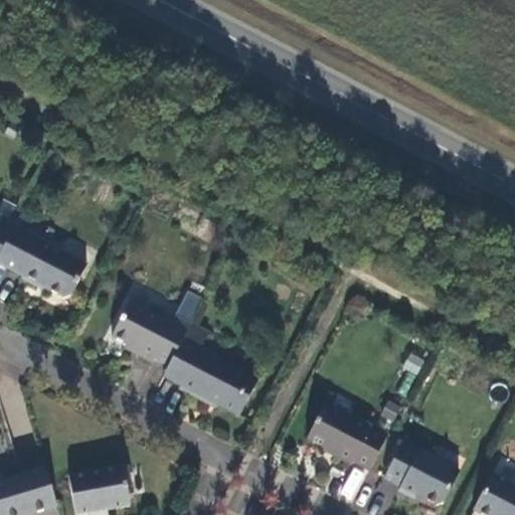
[(8,220),(15,224),(21,213),(13,210),(8,220)]
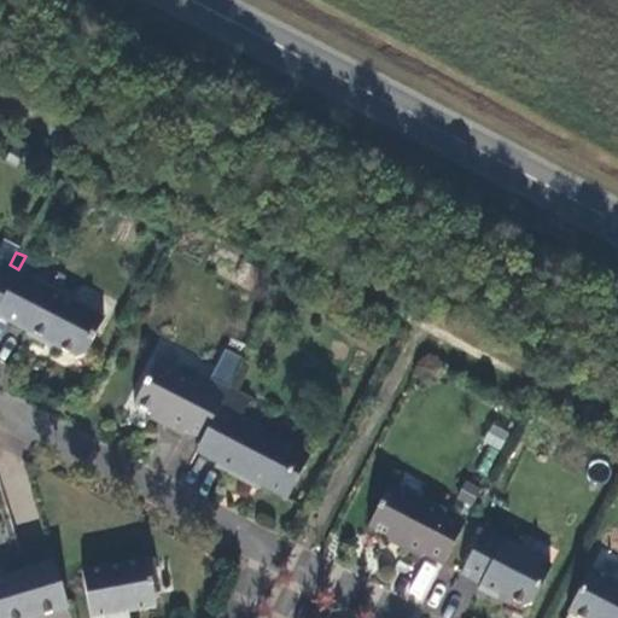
[(0,303),(17,273),(18,269),(10,264),(0,258),(0,303)]
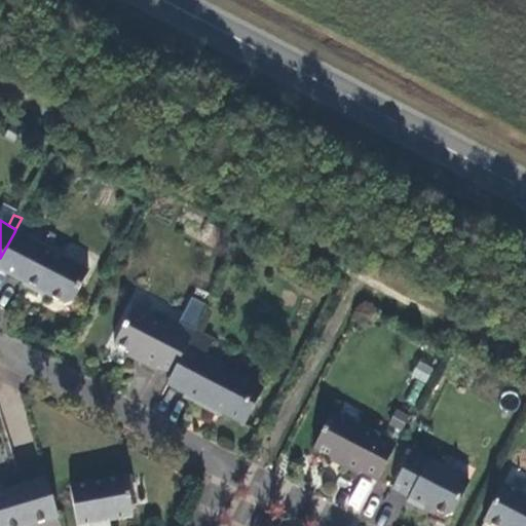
[(14,232),(0,258),(0,270),(23,283),(22,285),(38,294),(39,291),(65,305),(72,302),(88,270),(14,232)]
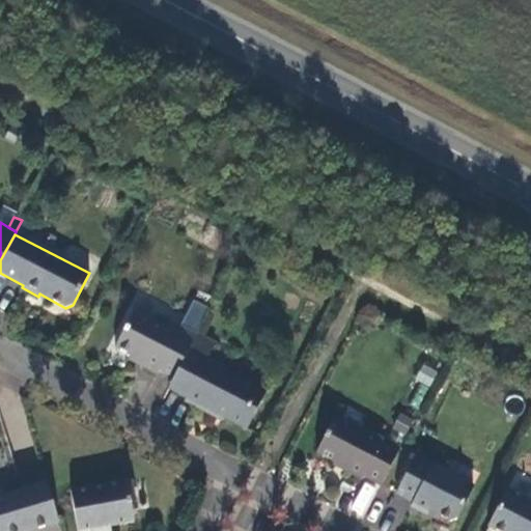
[(158,371),(172,379),(187,353),(196,335),(180,327),(176,334),(134,311),(114,348),(141,362),(139,366),(157,374),(158,371)]
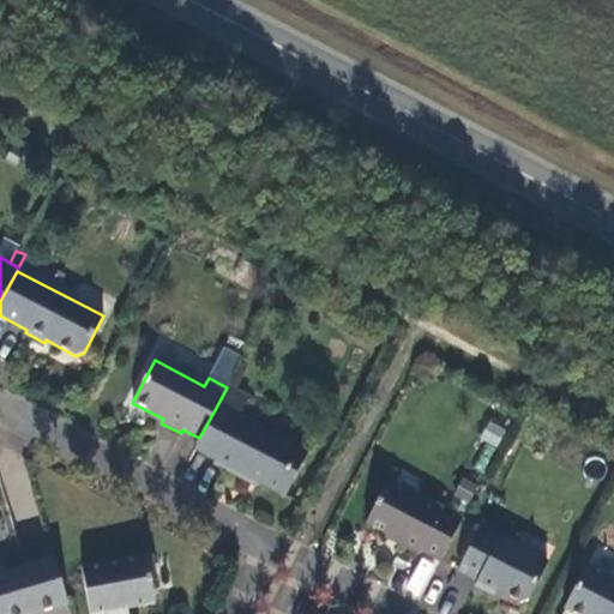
[(199,438),(193,450),(214,462),(212,464),(247,483),(250,480),(284,498),(302,463),(298,450),(260,431),(263,427),(239,415),(236,419),(216,408),(199,438)]
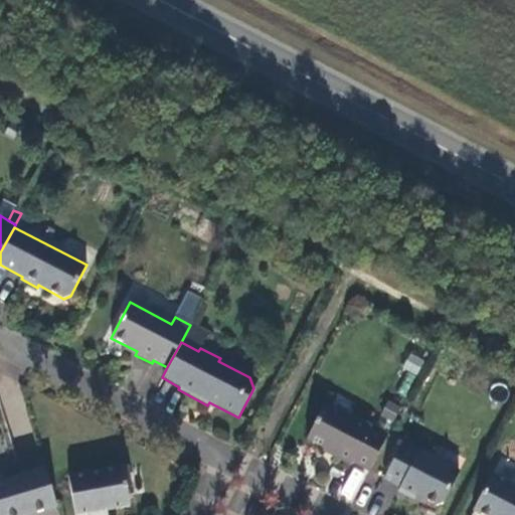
[(402,367),(417,374),(423,359),(408,353),(402,367)]
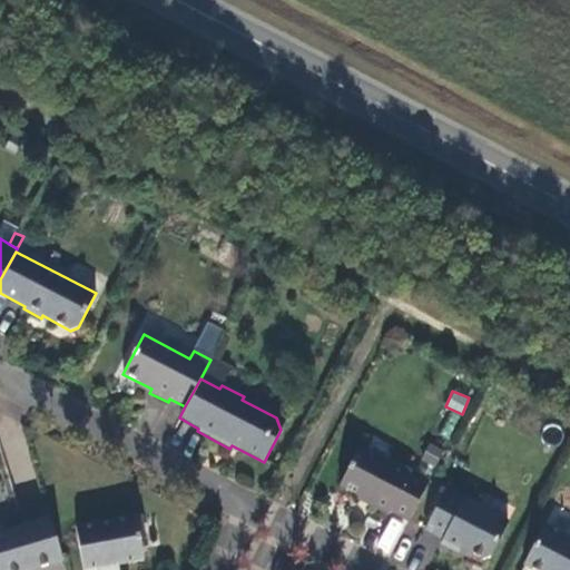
[(390,512),(408,521),(429,482),(391,462),(390,464),(359,449),(340,485),(370,501),(369,504),(389,516),(390,512)]
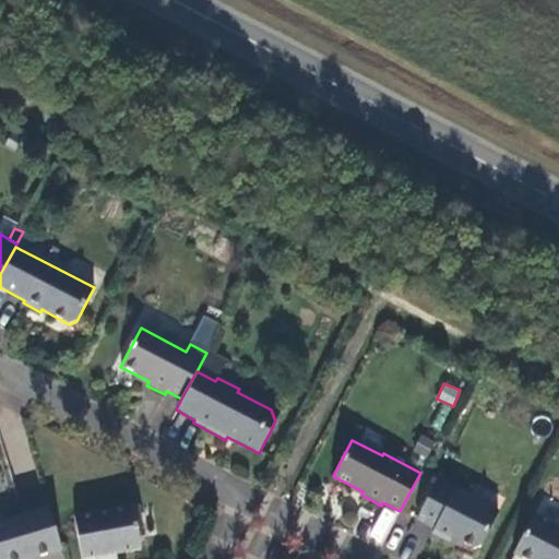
[(473,549),(480,547),(498,512),(436,480),(416,520),(435,528),(431,533),(449,542),(451,537),(473,549)]
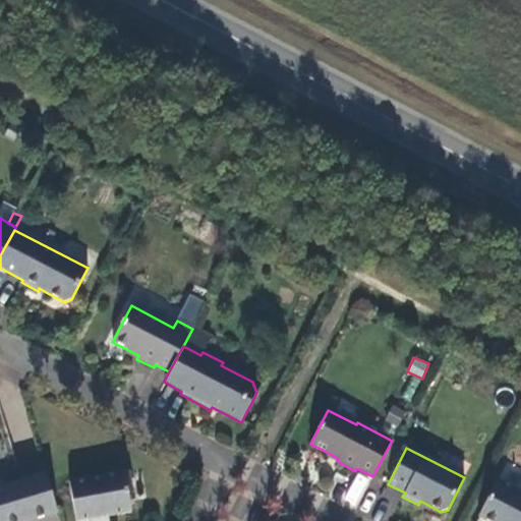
[(124,472),(67,482),(75,520),(95,520),(96,519),(106,517),(131,512),(128,493),(131,487),(129,476),(124,472)]
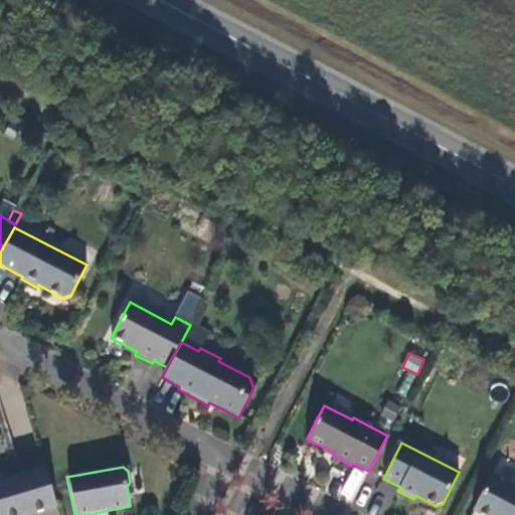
[(0,514),(28,514),(56,507),(44,469),(4,481),(1,474),(0,474),(0,514)]
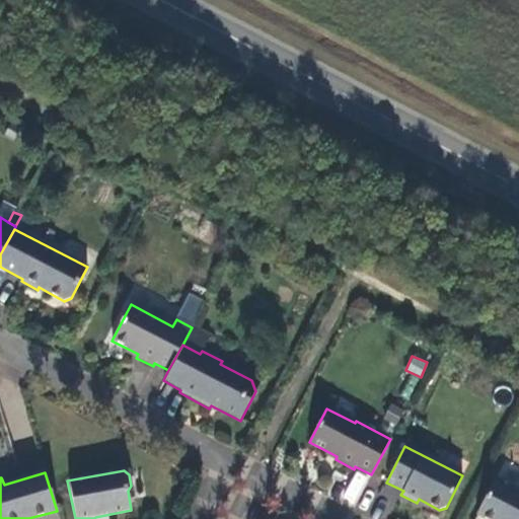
[(518,518),(518,491),(495,478),(476,515),(485,518),(518,518)]
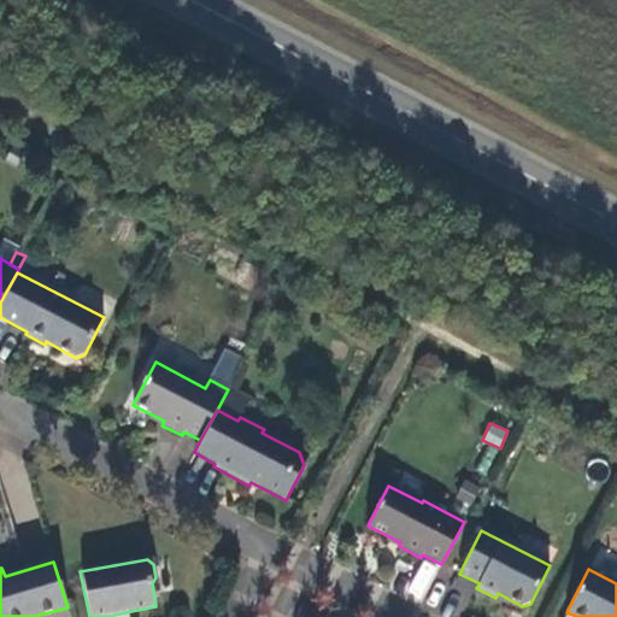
All buildings are outlined.
